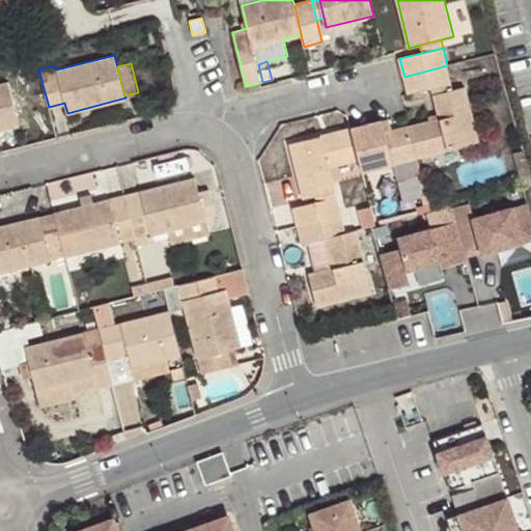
[(452,83),(447,65),(404,77),(410,93),(432,87),(452,83)]
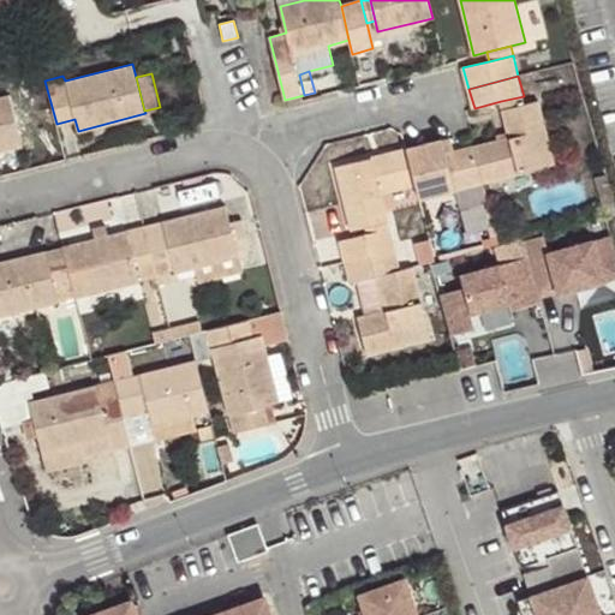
[(0,149),(23,144),(10,95),(0,97),(0,149)]
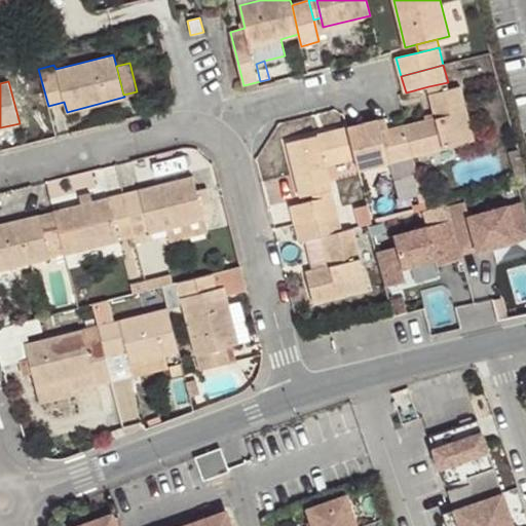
[(429,94),(449,89),(448,82),(428,86),(429,94)]
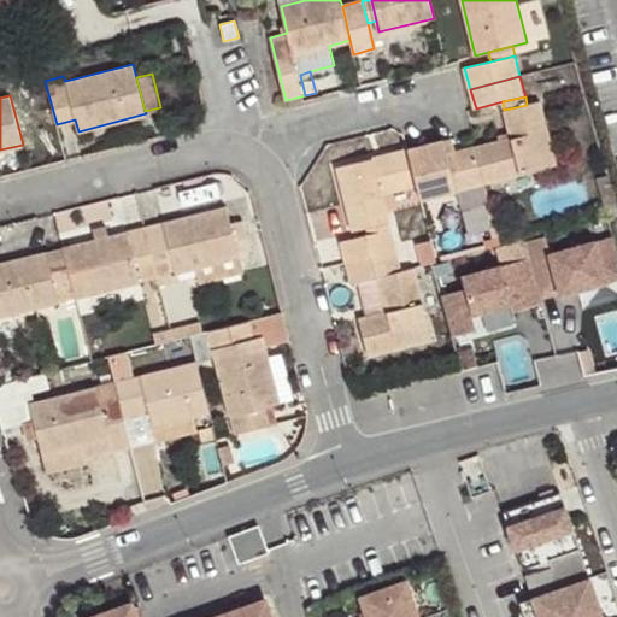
[(477,146),(486,180),(556,162),(540,101),(527,105),(504,110),(510,137),(477,146)]
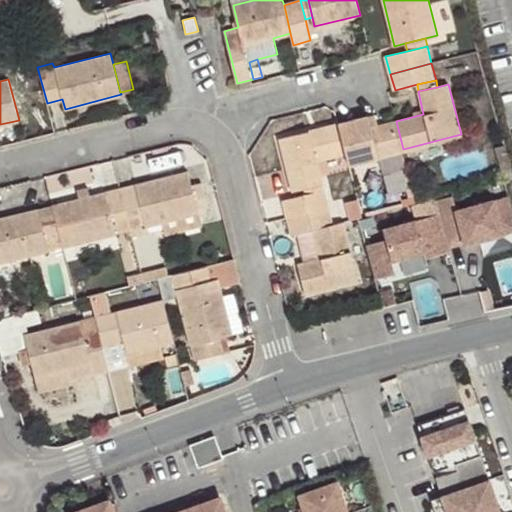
[(370,116),(339,124),(346,155),(349,164),(403,149),(396,121),(374,127),(370,116)]
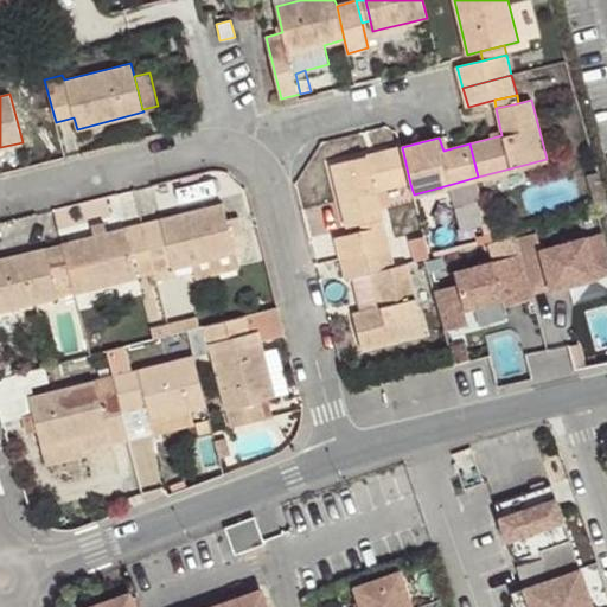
[(410,184),(402,147),(331,165),(346,227),(360,223),(384,218),(378,192),(410,184)]
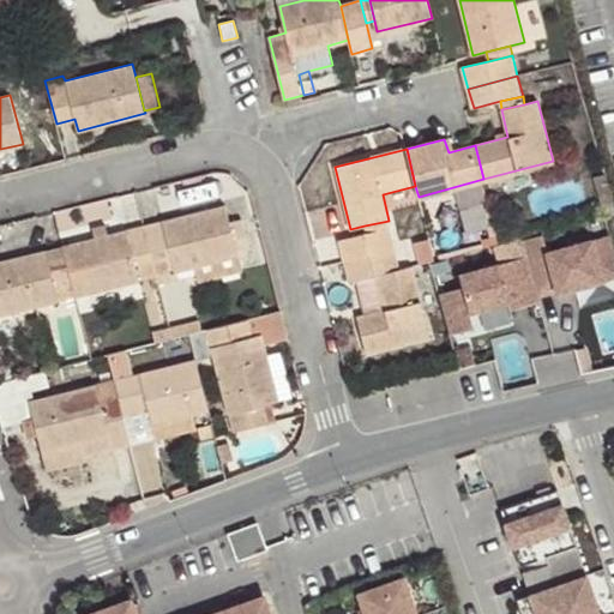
[(226,206),(144,227),(152,257),(156,275),(193,265),(238,254),(226,206)]
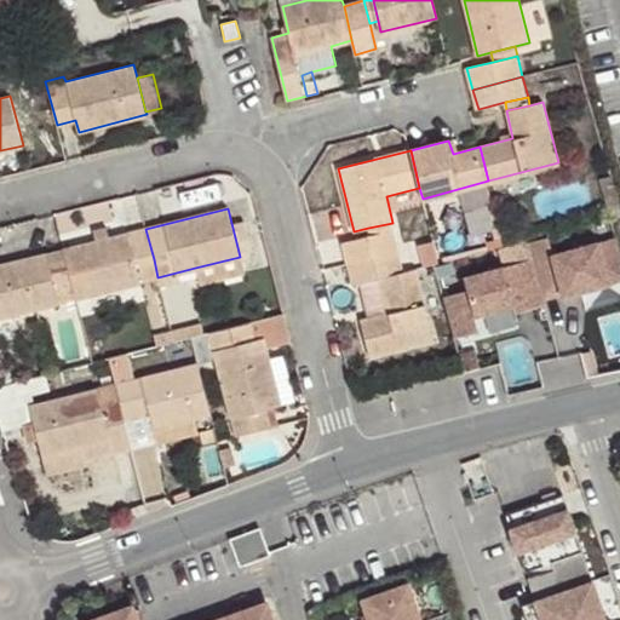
[(368,228),(369,235),(394,229),(392,223),(368,228)]
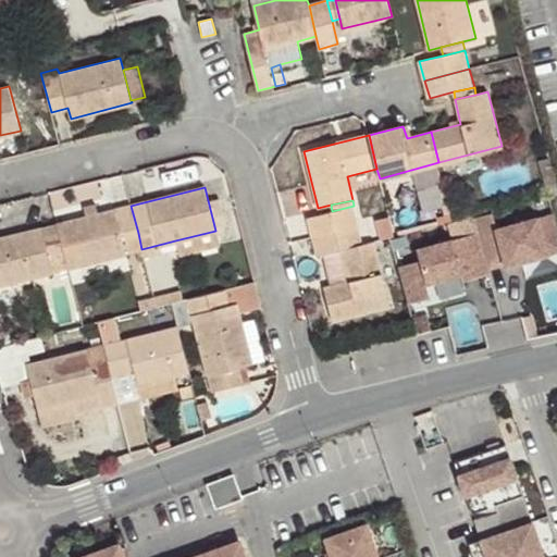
[(85,206),(87,217),(93,215),(98,213),(96,203),(85,206)]
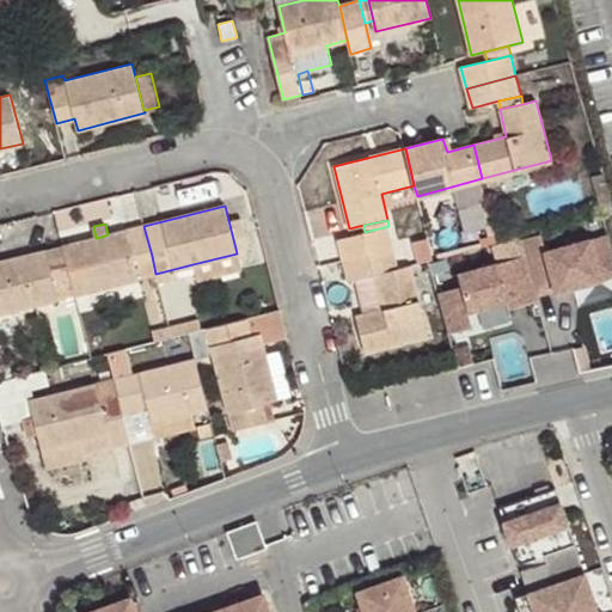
[(71,276),(75,295),(155,274),(152,256),(144,226),(108,234),(102,237),(96,238),(63,246),(71,276)]
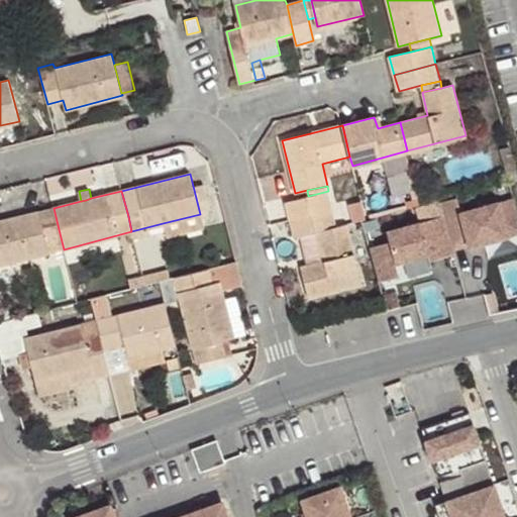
[(286,202),(290,218),(333,208),(328,191),(308,196),(286,202)]
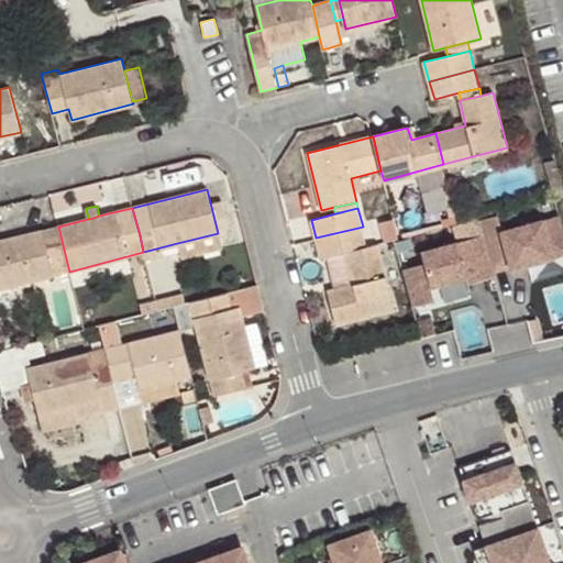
[(503,229),(497,213),(479,218),(483,233),(494,271),(511,266),(501,229),(503,229)]
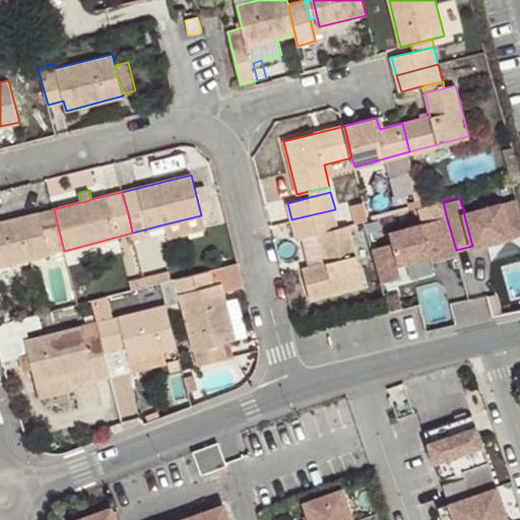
[(519,234),(519,208),(517,197),(476,208),(486,244),(519,234)]
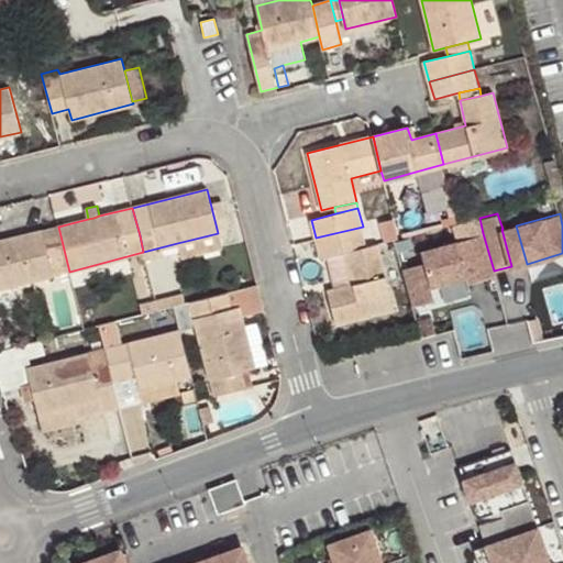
[(527,264),(516,225),(503,229),(501,229),(511,266),(511,267),(527,264)]
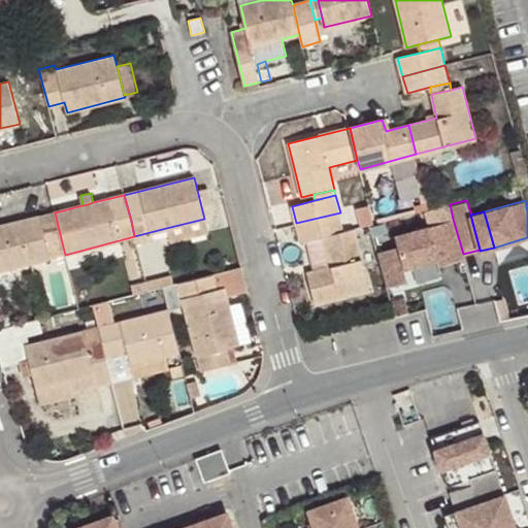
[(32,263),(65,255),(61,238),(55,212),(0,225),(0,281),(34,273),(32,263)]
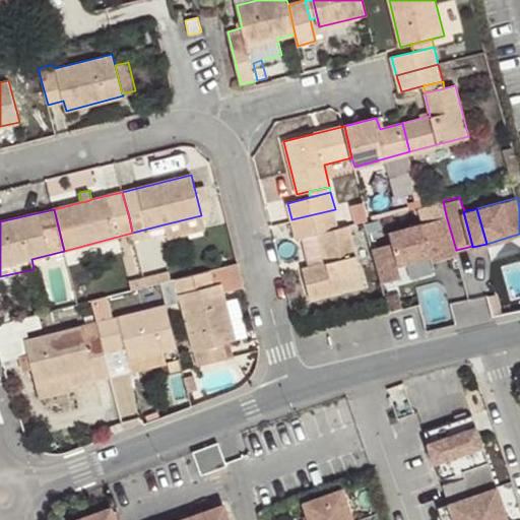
[(335,209),(291,219),(297,239),(302,237),(309,266),(304,267),(311,299),(364,285),(348,223),(339,228),(335,209)]
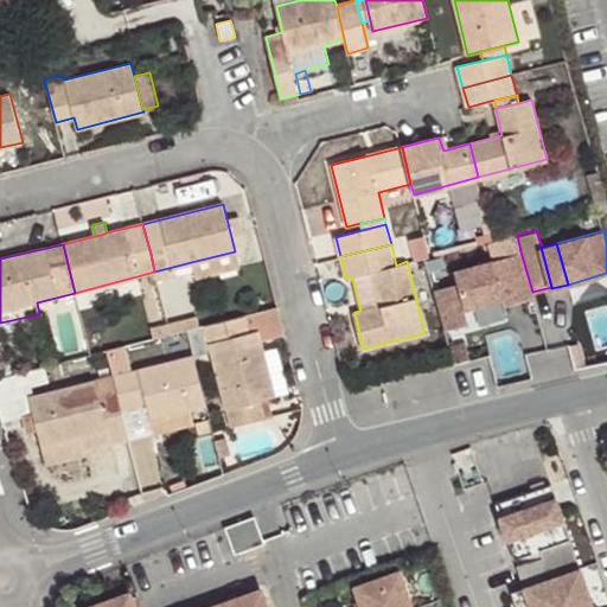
[(238,266),(235,251),(191,262),(196,276),(238,266)]
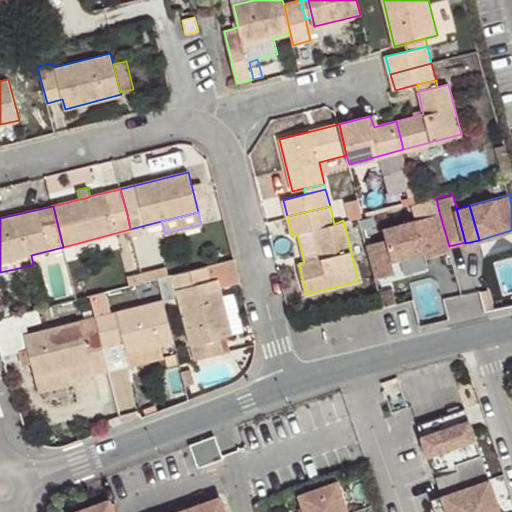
[(449,246),(439,212),(363,233),(375,279),(396,273),(392,260),(424,251),(426,257),(450,251),(449,246)]
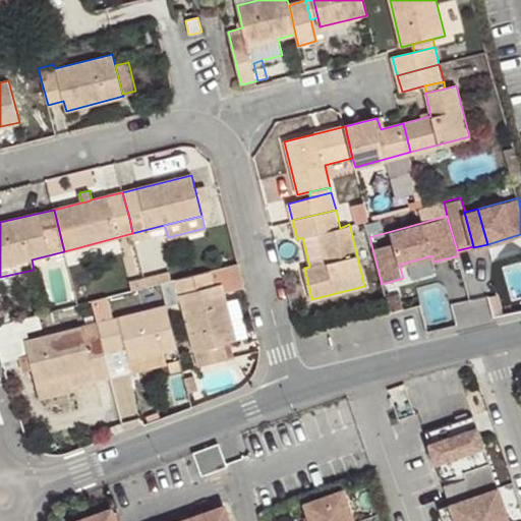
[(244,288),(237,264),(219,269),(175,279),(198,366),(219,361),(215,346),(224,343),(237,340),(225,293),(244,288)]
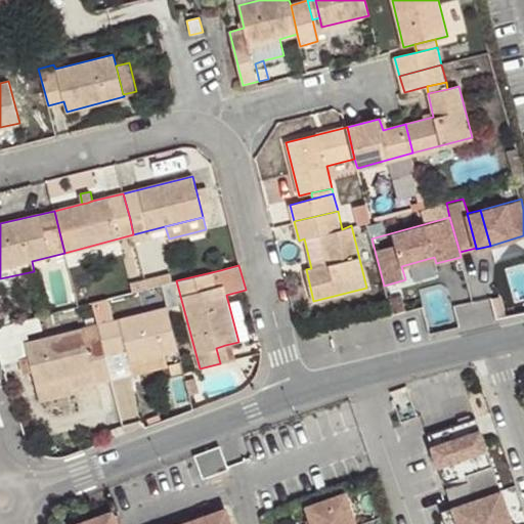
[(166,299),(162,285),(153,287),(157,302),(166,299)]
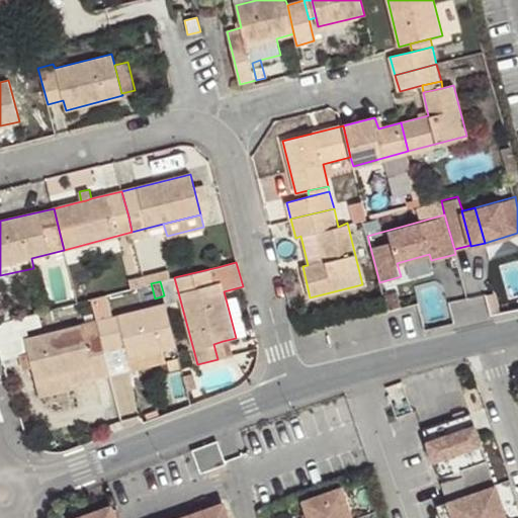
[(163,349),(176,345),(170,323),(166,305),(97,321),(105,350),(125,344),(128,357),(163,349)]
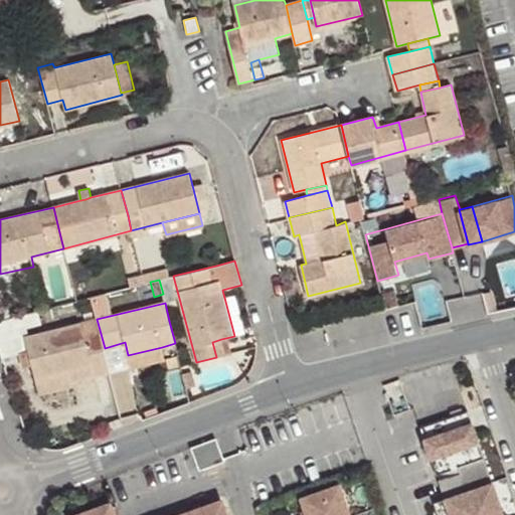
[(23,314),(26,328),(42,324),(38,310),(23,314)]
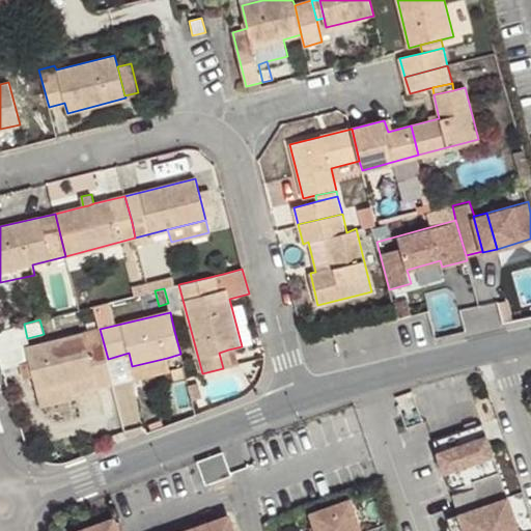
[(27,338),(24,324),(0,329),(0,359),(3,369),(19,365),(18,364),(29,362),(26,347),(29,346),(27,338)]
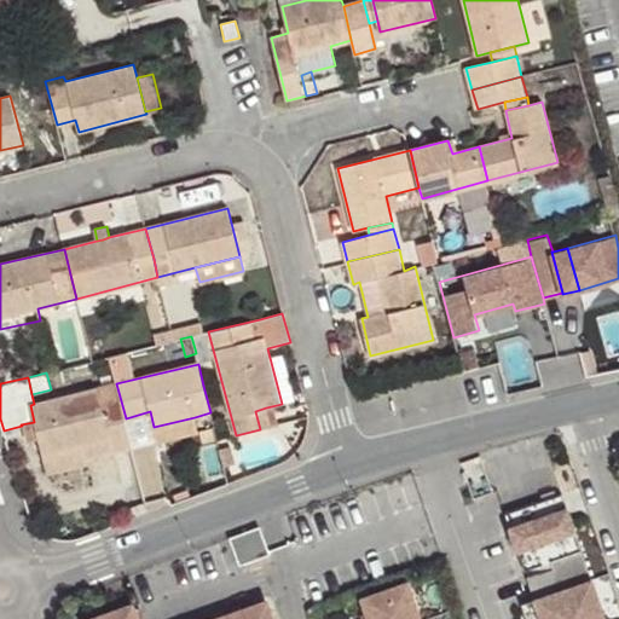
[(126,418),(116,383),(34,404),(30,405),(34,422),(38,438),(42,456),(84,445),(87,460),(88,460),(132,447),(126,418)]
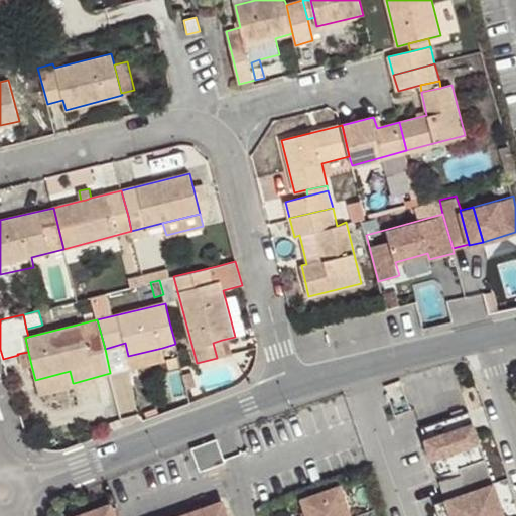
[(222,340),(213,343),(217,358),(226,355),(222,340)]
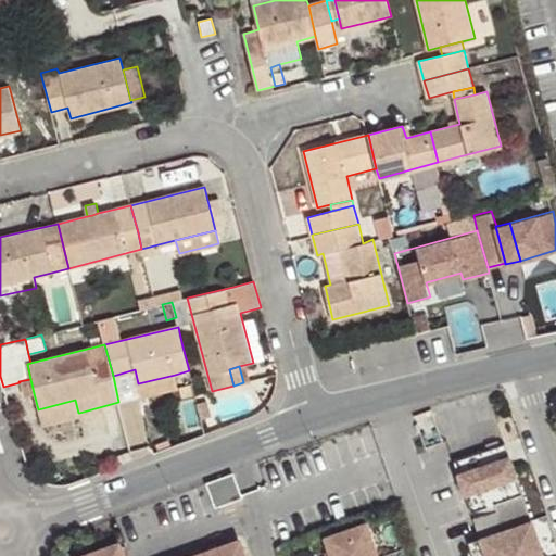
[(177,388),(175,375),(138,383),(142,397),(177,388)]
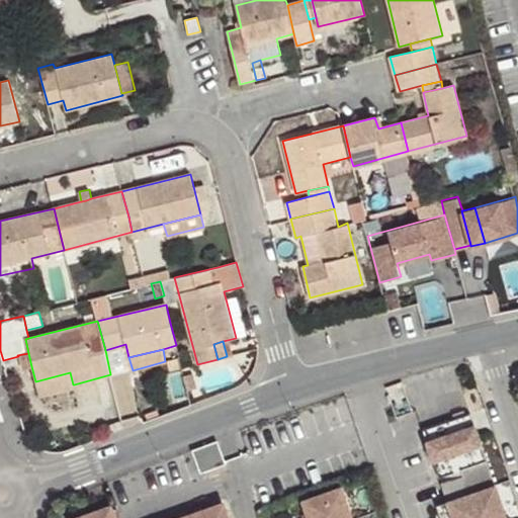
[(21,369),(31,366),(28,353),(17,355),(18,356),(21,369)]
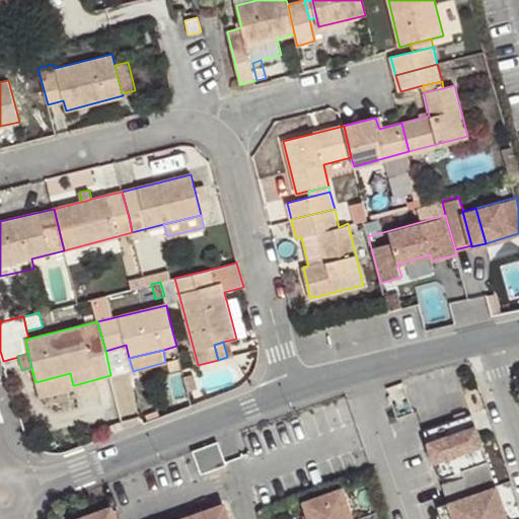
[(35,382),(40,397),(75,389),(74,385),(73,385),(70,373),(35,382)]
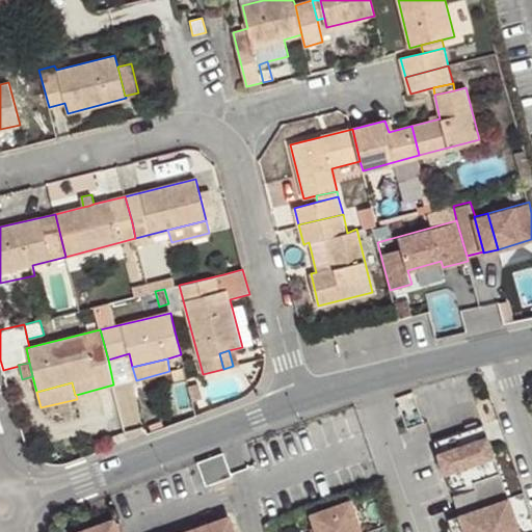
[(478,410),(429,428),(446,477),(495,460),(478,410)]
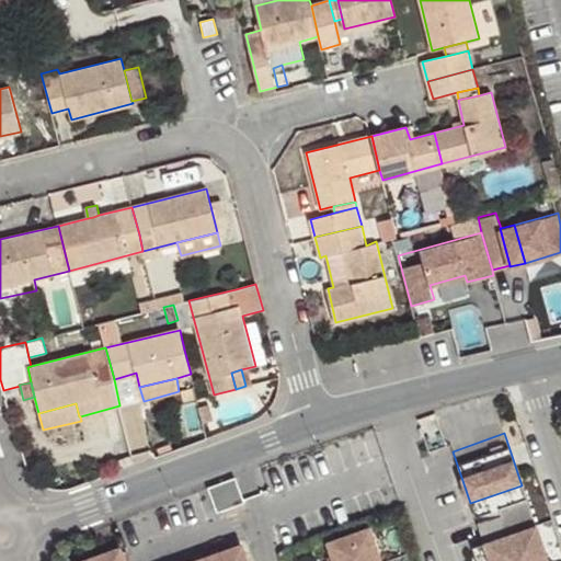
[(238,474),(212,483),(219,507),(247,499),(238,474)]
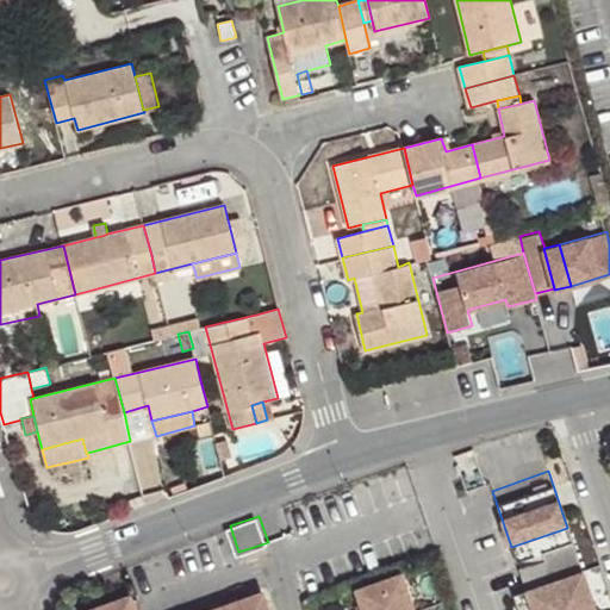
[(578,556),(571,535),(514,554),(521,576),(529,599),(533,609),(577,609),(577,608),(593,602),(578,556)]
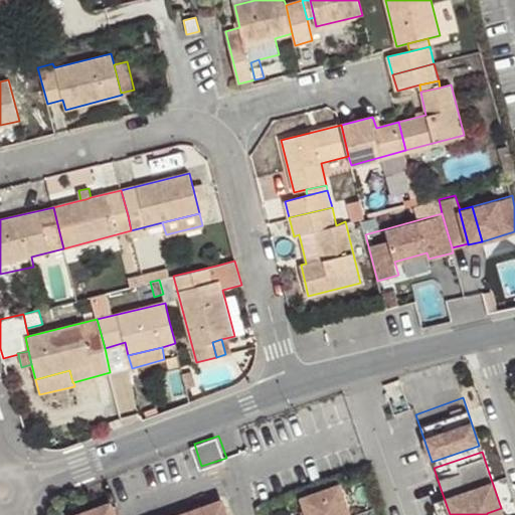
[(330,514),(344,510),(333,478),(297,492),(303,509),(287,514),(330,514)]
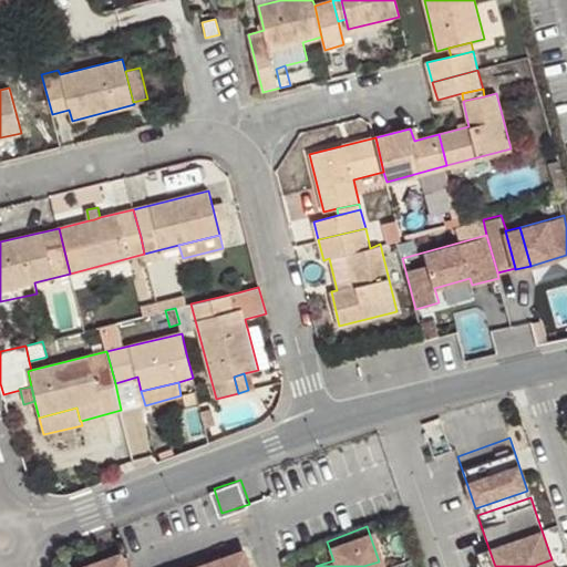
[(492,557),(484,535),(473,539),(481,562),(492,557)]
